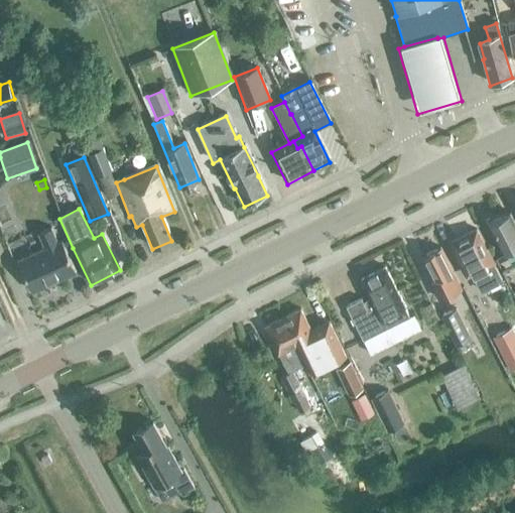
[(514,227),(509,215),(488,226),(503,256),(513,251),(514,254),(514,227)]
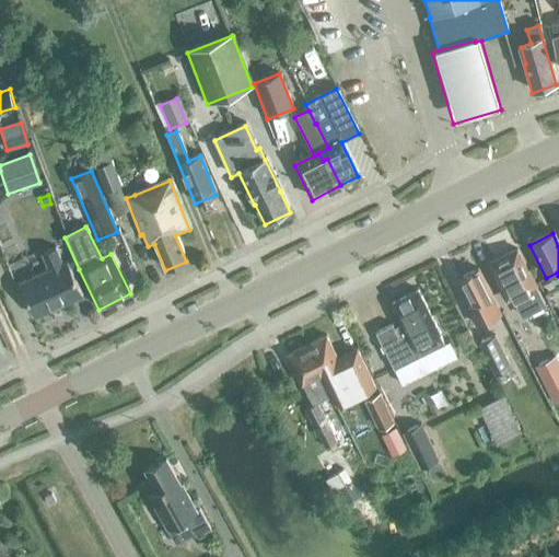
[(34,318),(82,298),(67,264),(61,266),(55,250),(41,256),(48,271),(19,285),(34,318)]
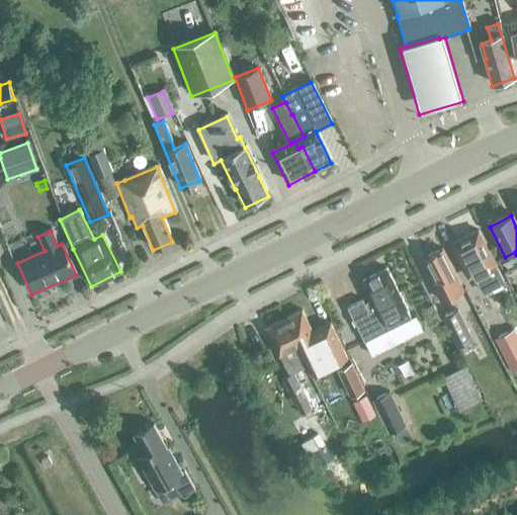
[(467,278),(468,281),(474,279),(482,296),(504,285),(494,265),(488,253),(478,233),(451,246),(463,271),(467,278)]
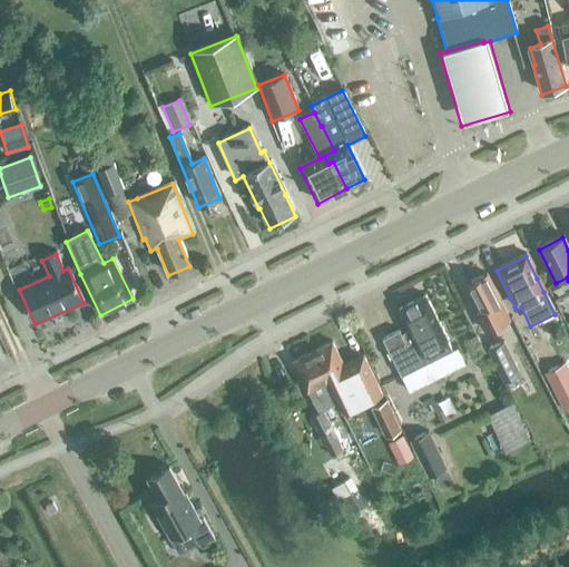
[(466,285),(480,312),(476,314),(484,333),(508,321),(486,276),(466,285)]
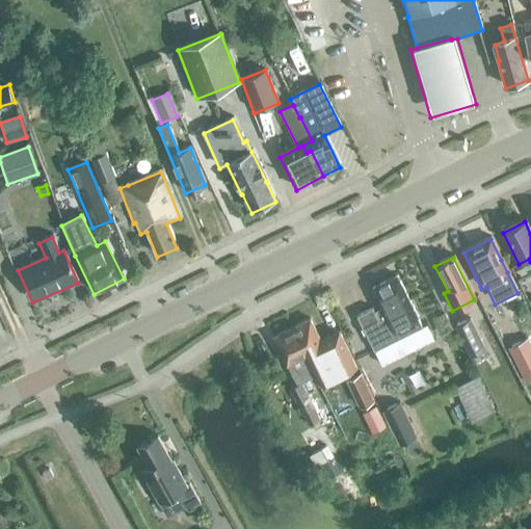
[(371,290),(381,310),(374,314),(372,310),(356,318),(373,352),(421,328),(396,278),(371,290)]
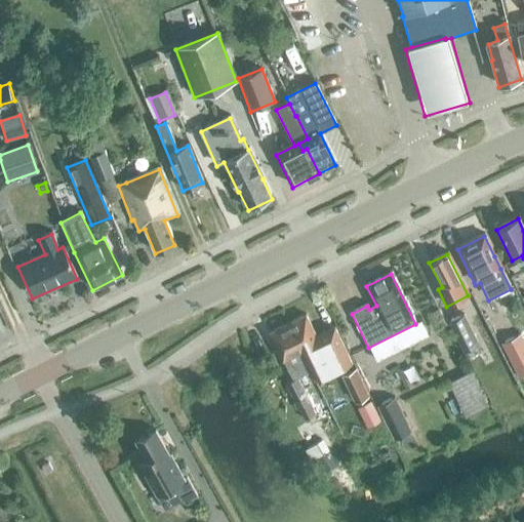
[(438,329),(445,326),(438,311),(431,315),(438,329)]
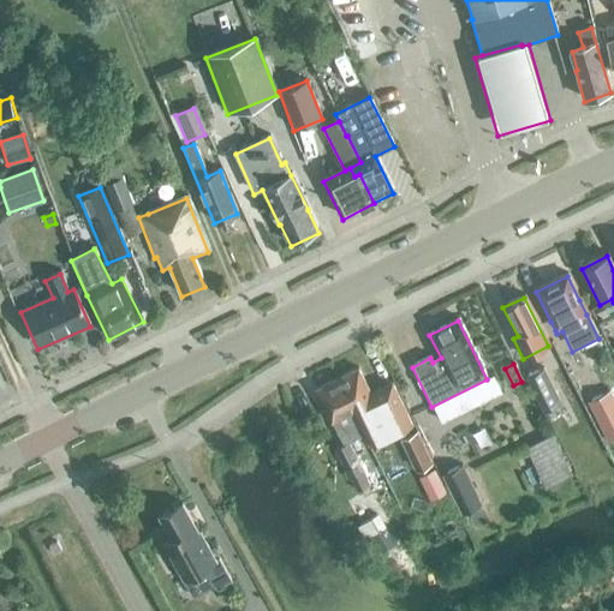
[(357,371),(334,382),(351,413),(363,437),(369,433),(374,443),(405,429),(387,394),(371,401),(357,371)]
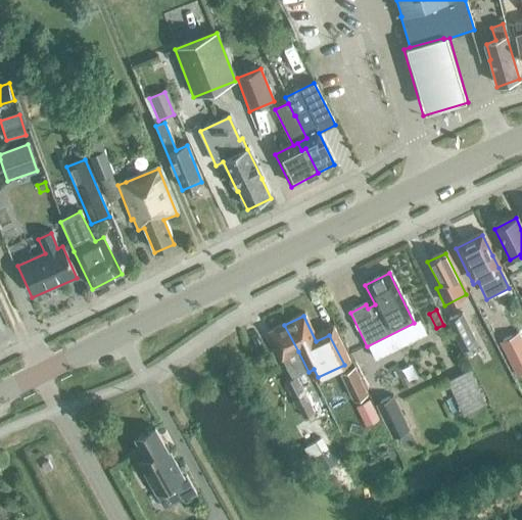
[(461,351),(476,344),(461,316),(446,323),(461,351)]
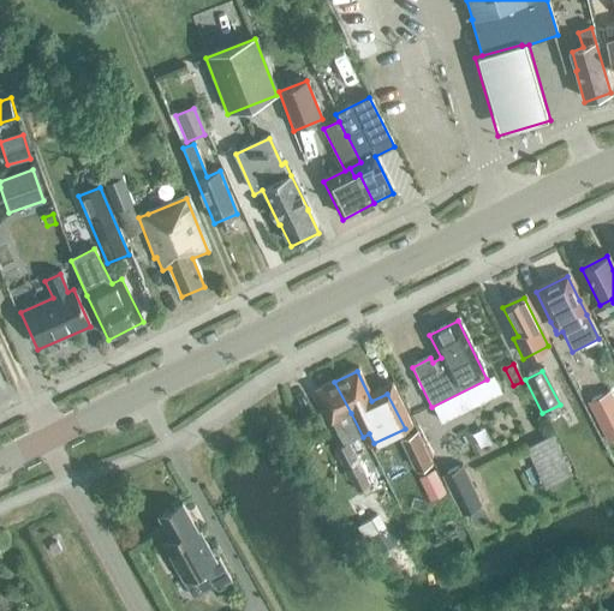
[(334,382),(315,391),(331,424),(337,436),(343,447),(334,451),(356,493),(369,487),(347,445),(363,437),(351,413),(334,382)]
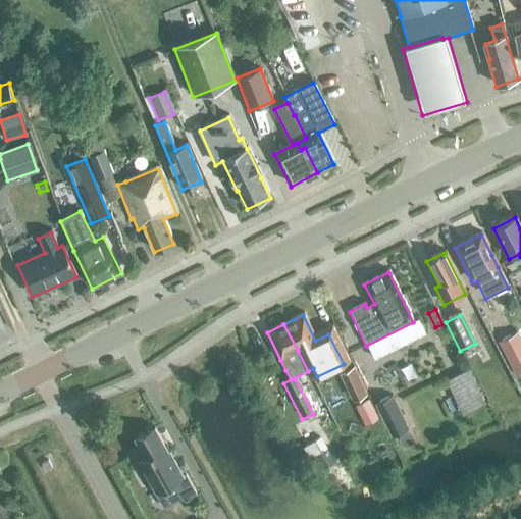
[(498,343),(515,377),(520,374),(520,342),(517,333),(498,343)]
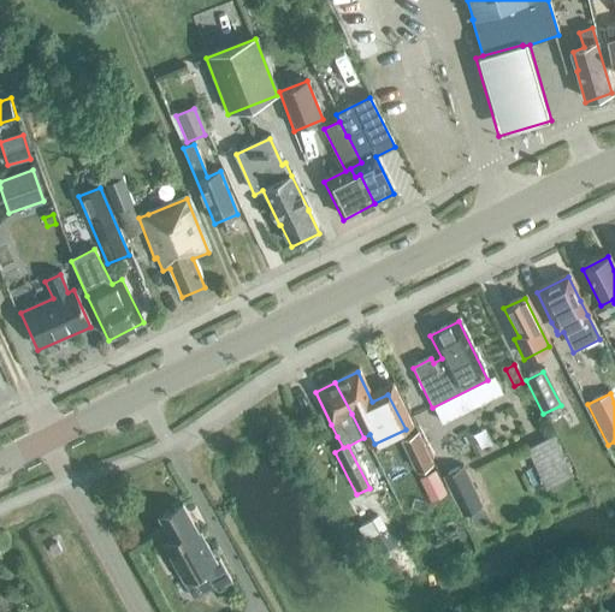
[(417,473),(432,465),(418,434),(401,441),(417,473)]
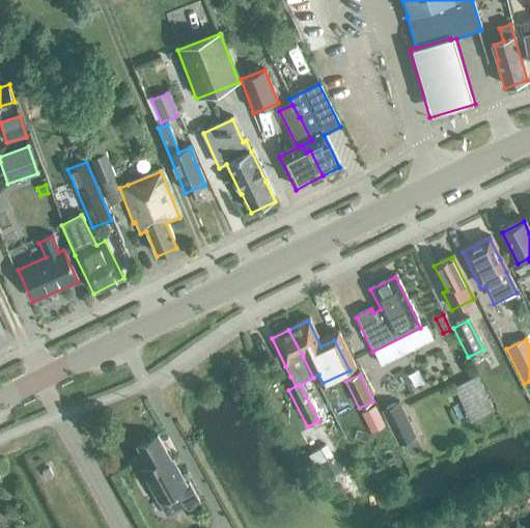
[(454,388),(471,424),(493,414),(475,379),(454,388)]
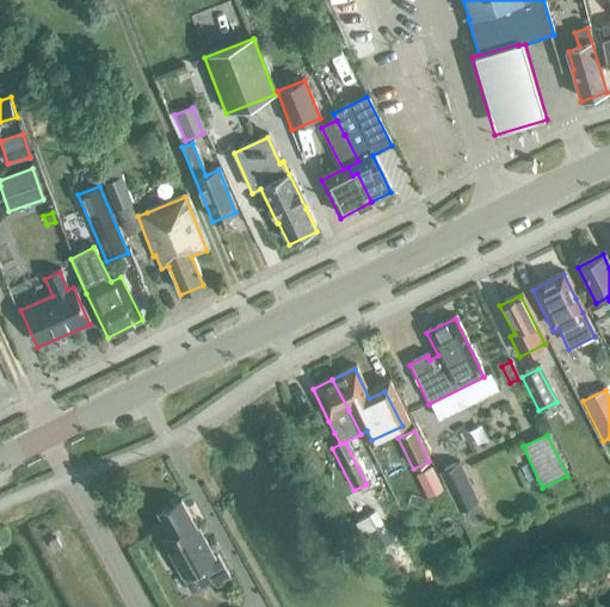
[(458,466),(439,476),(457,513),(478,503),(458,466)]
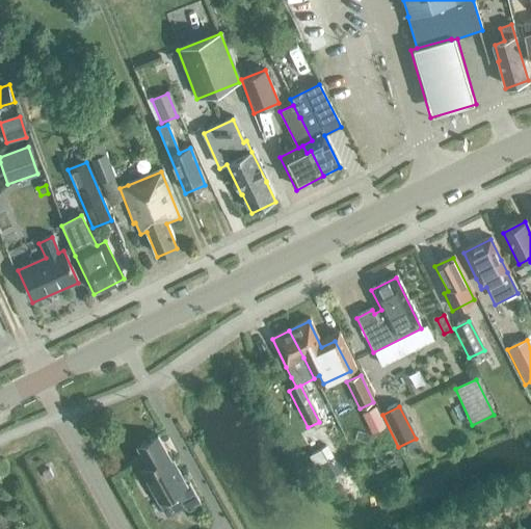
[(158,503),(175,494),(186,513),(201,505),(189,485),(186,487),(173,463),(170,463),(157,438),(137,448),(148,468),(140,471),(158,503)]
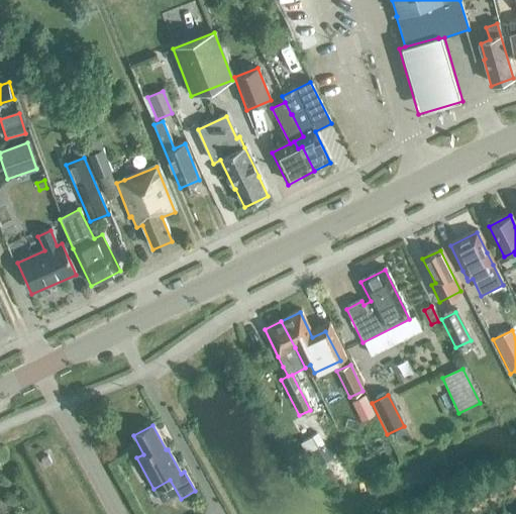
[(309,441),(301,445),(307,455),(311,452),(322,446),(317,436),(309,441)]
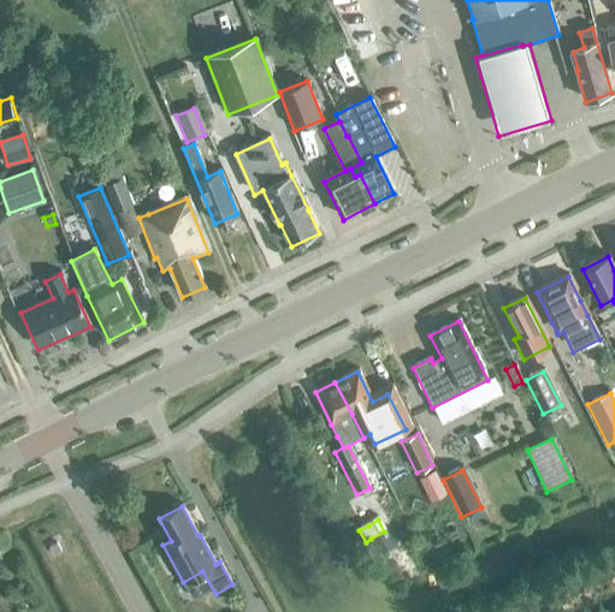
[(384,532),(371,539),(380,554),(385,552),(394,547),(384,532)]
